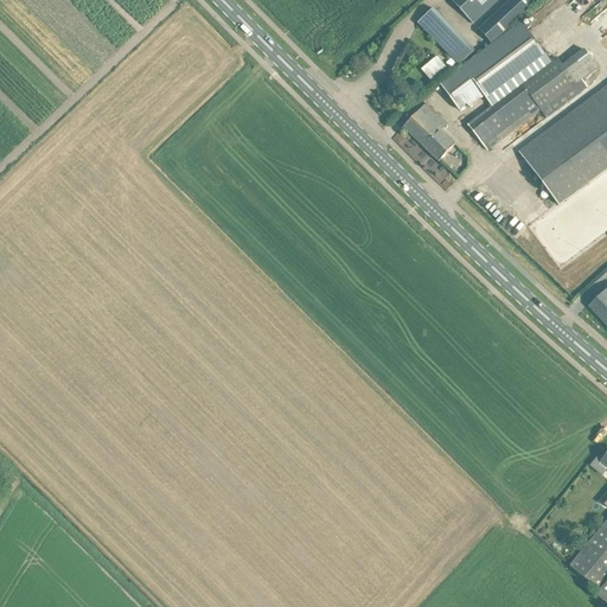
[(498,0),(451,0),(473,24),(498,0)]
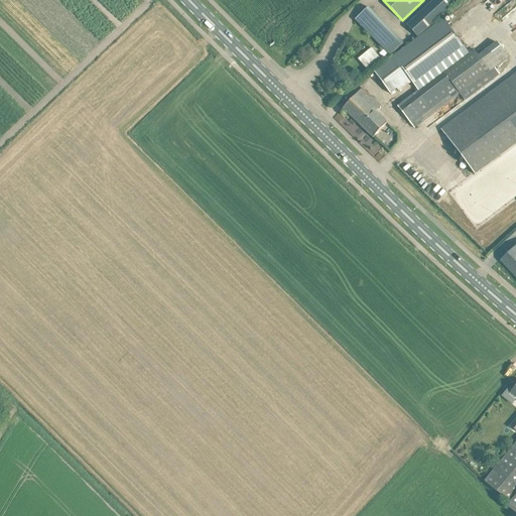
[(433,0),(406,25),(417,37),(459,0),(433,0)]
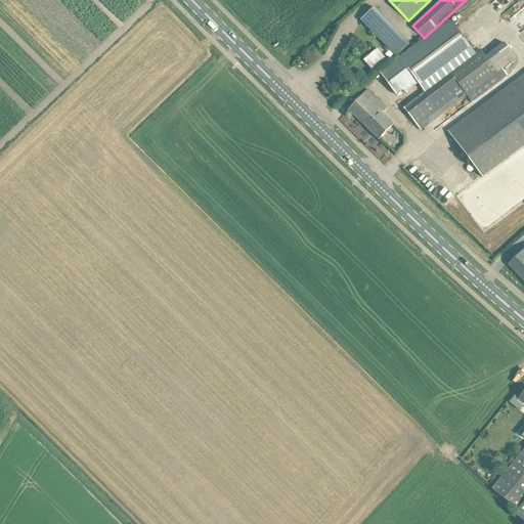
[(408,45),(374,7),(361,19),(396,57),(408,45)]
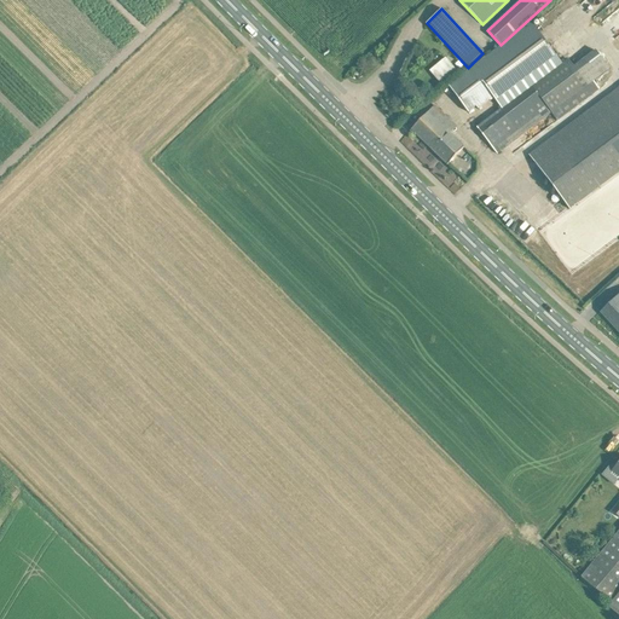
[(464,74),(451,84),(458,93),(467,105),(475,100),(481,108),(493,98),(502,110),(532,87),(562,64),(554,53),(532,23),(507,42),(492,53),(464,74)]
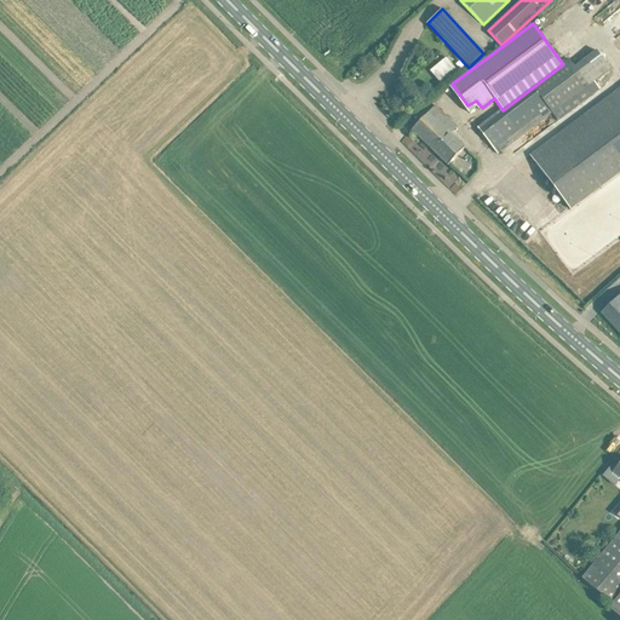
[(563,64),(533,87),(552,114),(585,90),(612,69),(597,51),(575,67),(569,59),(563,64)]
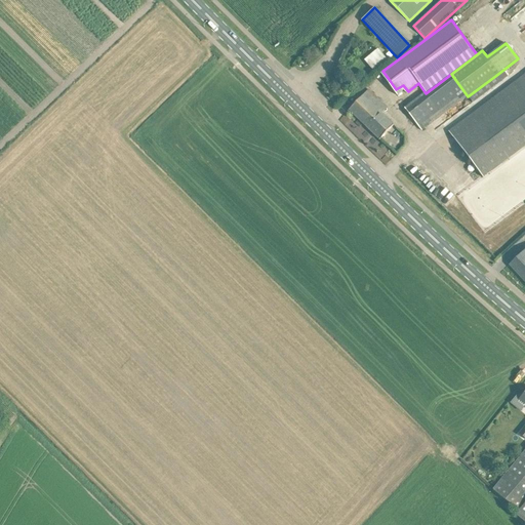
[(388,62),(378,49),(365,61),(374,73),(388,62)]
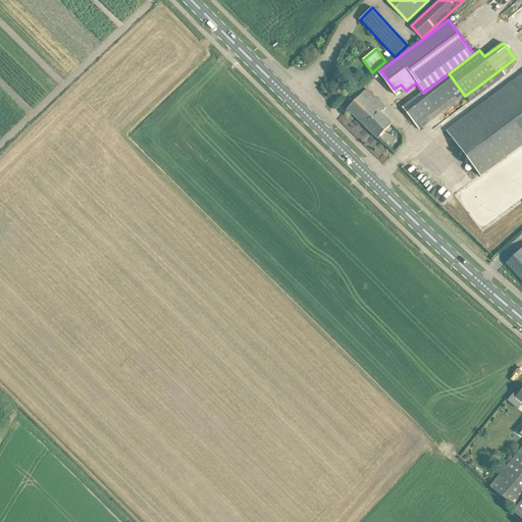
[(521,72),(521,74),(446,131),(480,176),(521,144),(521,72)]
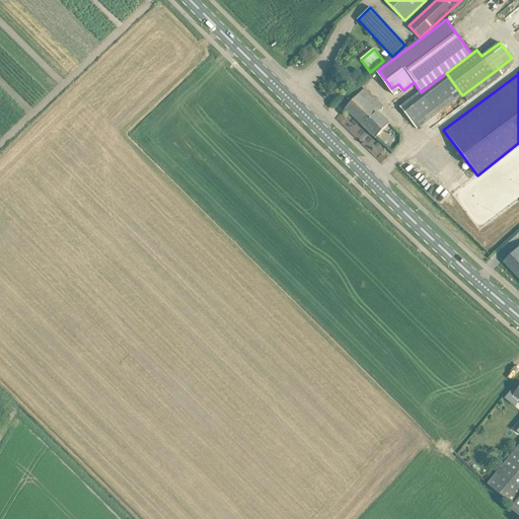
[(421,92),(400,107),(414,125),(418,129),(462,95),(446,73),(421,92)]
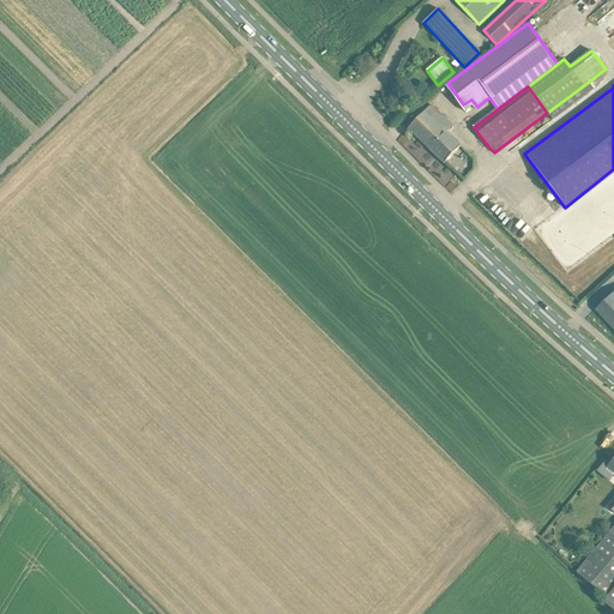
[(461,146),(425,112),(408,130),(444,163),(461,146)]
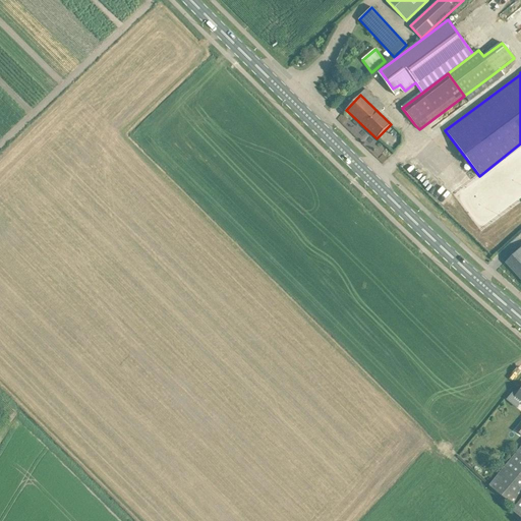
[(520,247),(505,263),(520,280),(520,247)]
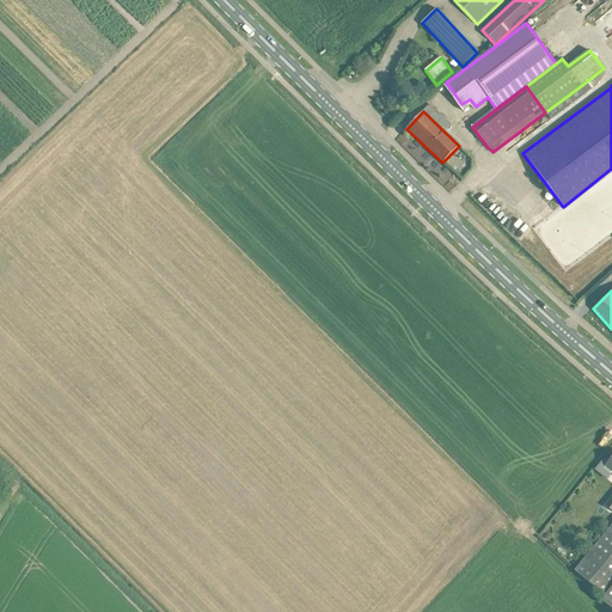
[(611,458),(607,464),(604,461),(597,470),(609,479),(611,475),(611,458)]
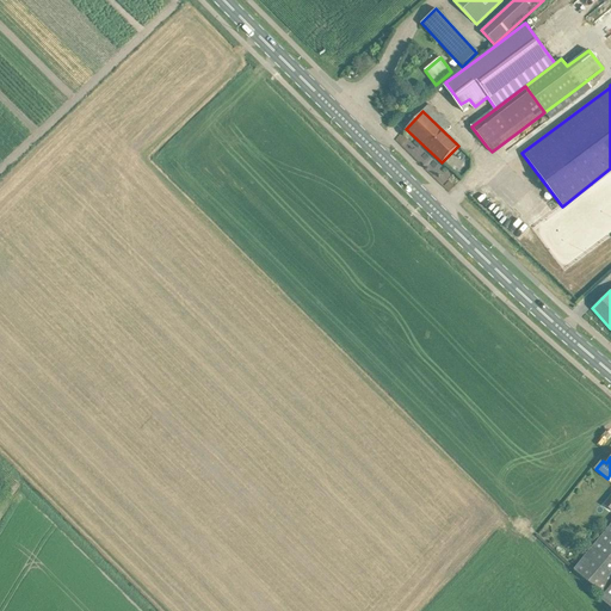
[(610,525),(574,571),(605,597),(610,588),(610,525)]
